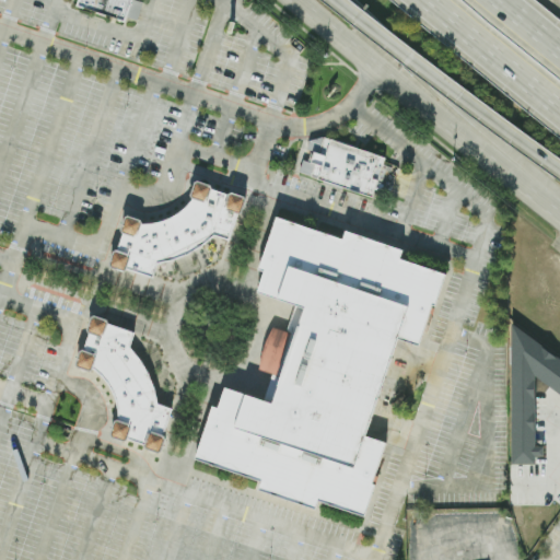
[(130,0),(124,21),(77,6),(78,0),(130,0)]
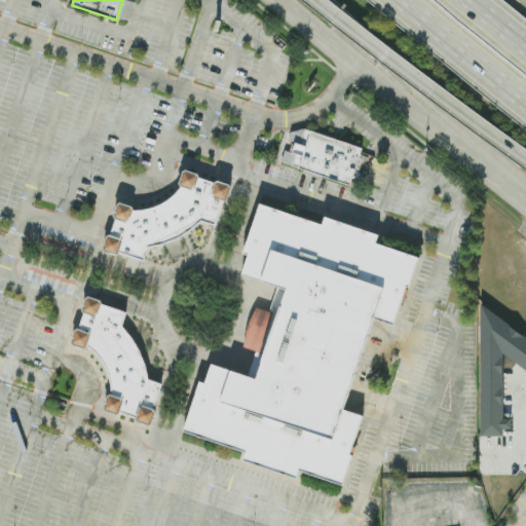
[(304,128),(362,148),(349,185),(280,161),(291,132),(304,128)]
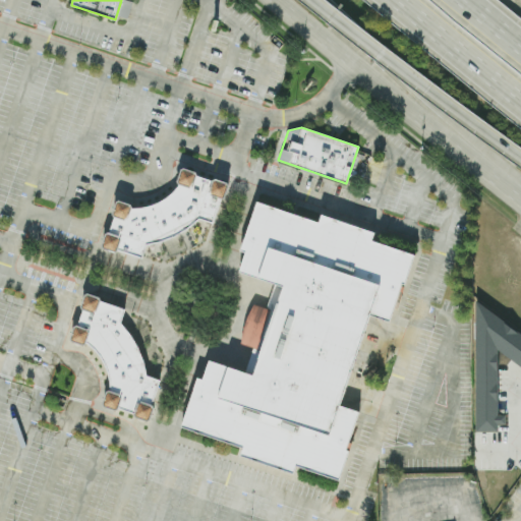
[(199,219),(192,226),(184,231),(176,236),(167,240),(158,242),(148,244),(143,258),(118,249),(117,251),(114,253),(103,249),(101,246),(105,234),(109,232),(114,217),(112,214),(116,201),(119,200),(130,205),(132,209),(140,208),(149,207),(157,204),(163,199),(169,194),(175,189),(178,185),(176,181),(180,169),(183,168),(195,172),(196,175),(212,180),(216,179),(227,183),(228,187),(225,197),(221,199),(212,224),(199,219)]
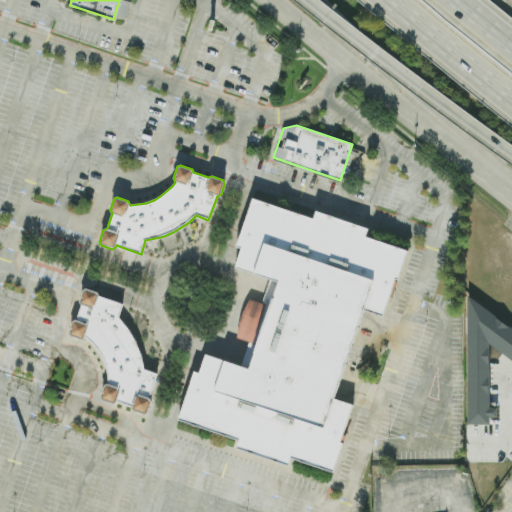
[(255,197),(406,248),(385,310),(364,303),(333,394),(354,401),(332,468),(182,418),(204,351),(250,366),(279,279),(233,264),(255,197)]
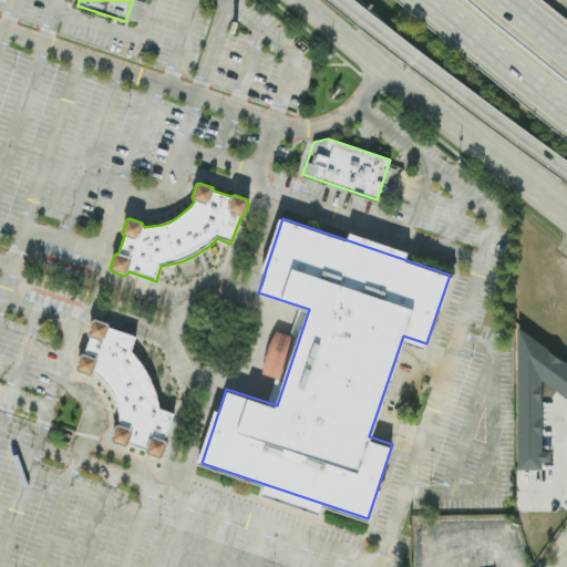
[(95,320),(136,334),(132,349),(141,359),(150,374),(156,391),(158,406),(173,414),(161,453),(115,439),(121,414),(113,391),(99,373),(82,366),(95,320)]
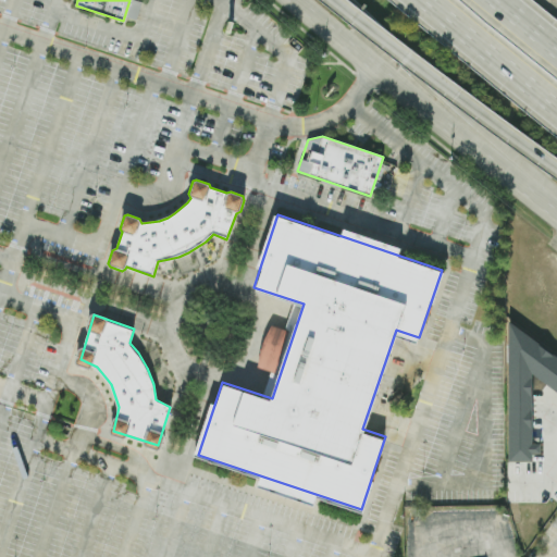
[(510,462),(533,462),(533,455),(541,455),(541,444),(533,444),(533,375),(556,391),(556,357),(510,326),(509,327),(510,462)]
